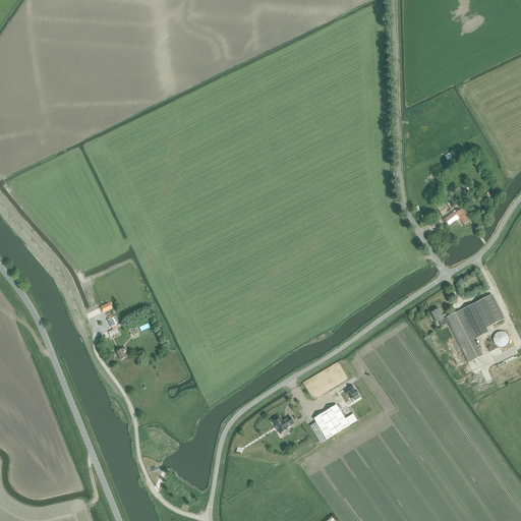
[(452,186),(450,185),(444,195),(447,196),(452,186)]
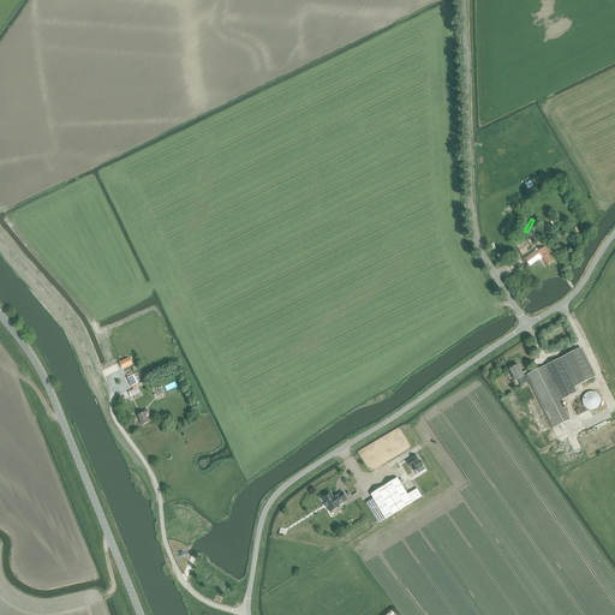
[(529,245),(523,237),(514,243),(519,251),(529,245)]
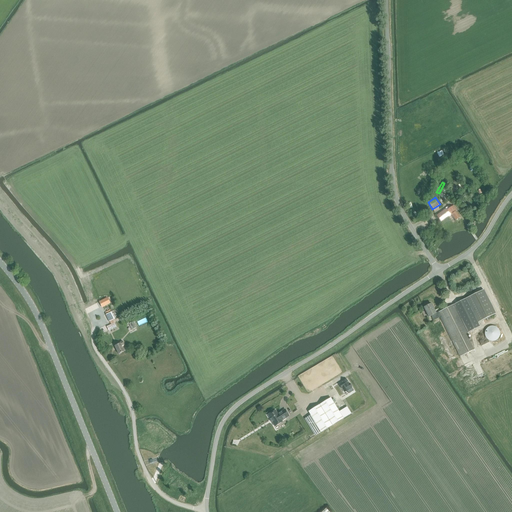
[(448,207),(445,208),(446,209),(436,216),(441,222),(450,215),(451,216),(456,222),(460,219),(456,213),(456,212),(453,207),(450,209),(448,207)]
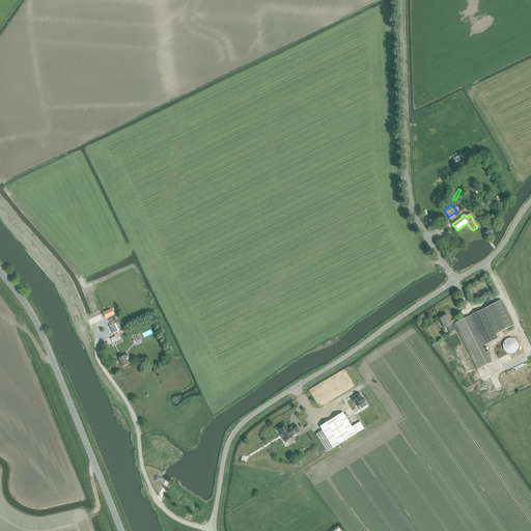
[(483,310),(455,324),(457,329),(469,353),(469,354),(477,370),(492,363),(483,346),(497,339),(495,335),(511,327),(499,302),(483,310)]
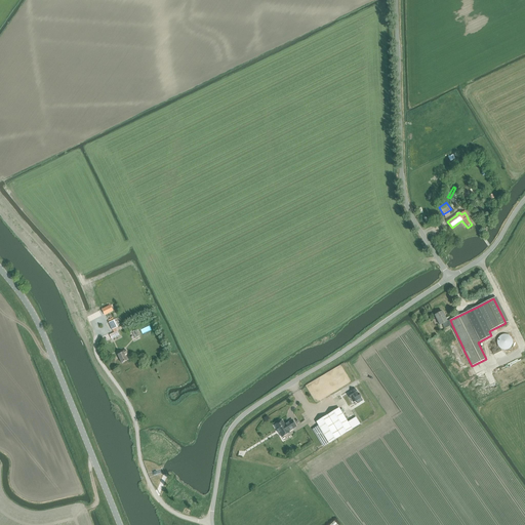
[(443,323),(445,328),(452,325),(450,320),(447,322),(442,312),(441,312),(441,311),(435,314),(436,315),(435,315),(440,325),(443,323)]
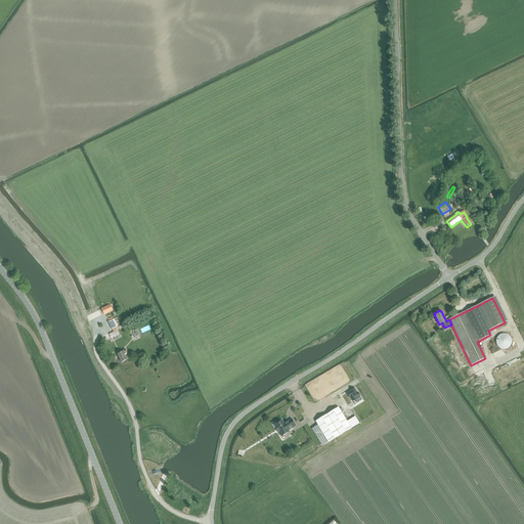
[(112,330),(118,326),(114,319),(108,322),(112,330)]
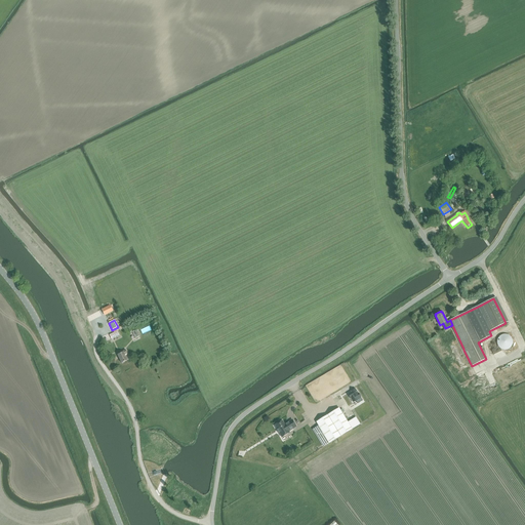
[(119,335),(117,331),(109,334),(112,339),(119,335)]
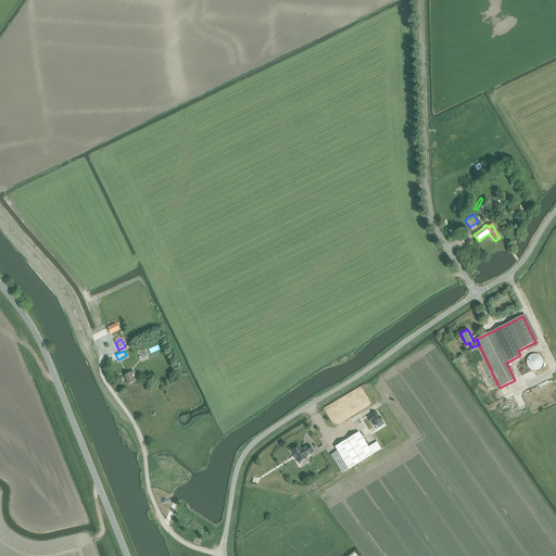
[(543,363),(543,362),(543,361),(543,359),(542,359),(542,358),(542,357),(541,357),(541,356),(540,356),(539,355),(538,354),(536,354),(535,354),(534,354),(533,354),(532,354),(531,355),(530,355),(530,356),(529,356),(529,357),(528,357),(528,358),(527,359),(527,361),(527,362),(527,363),(527,364),(527,365),(527,366),(528,366),(528,367),(529,368),(530,369),(531,369),(532,370),(533,370),(534,370),(535,370),(536,370),(538,370),(539,369),(540,369),(541,368),(542,367),(542,366),(543,365),(543,364),(543,363)]
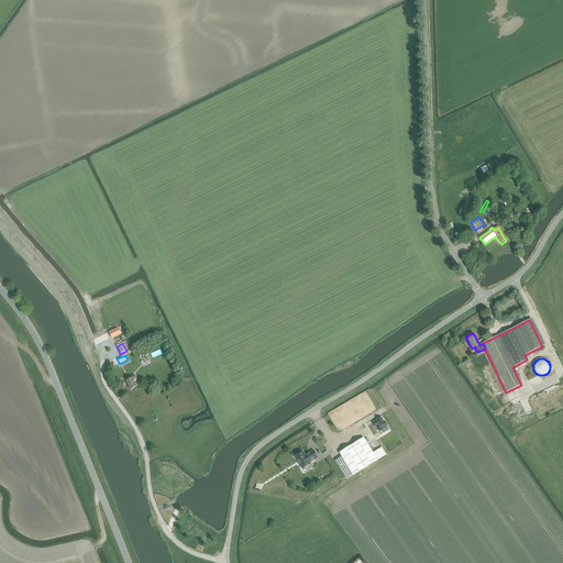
[(136,379),(134,375),(132,376),(132,378),(127,381),(131,389),(138,386),(134,381),(136,379)]
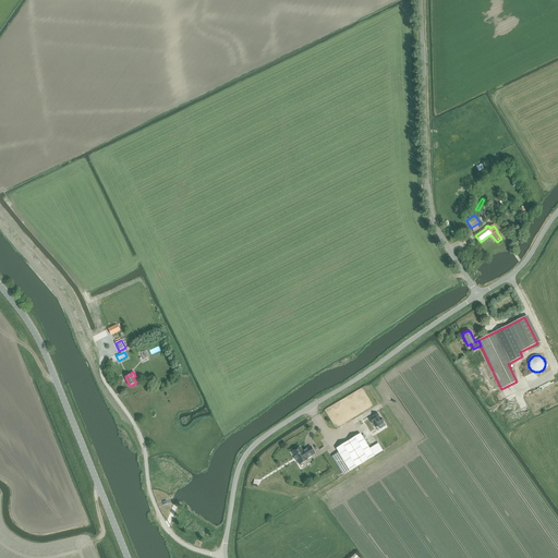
[(383,425),(380,420),(380,421),(377,416),(370,421),(373,426),(375,429),(378,428),(379,431),(385,428),(383,425)]
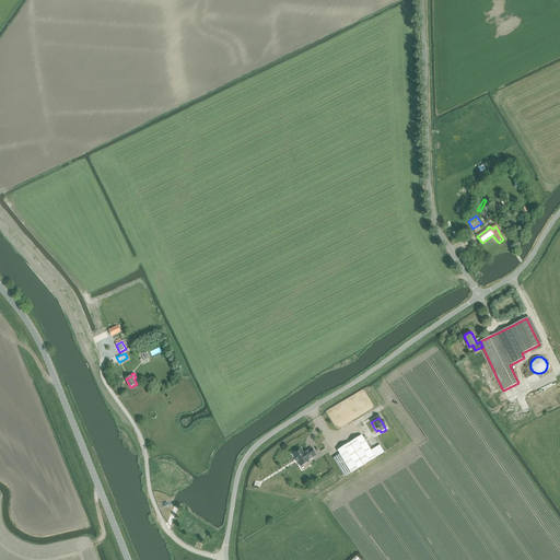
[(337,451),(340,454),(335,457),(346,476),(375,458),(362,435),(337,451)]
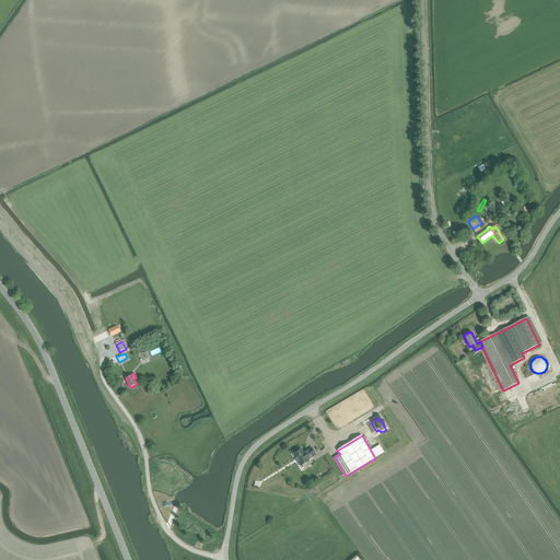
[(301,448),(293,454),(295,458),(295,459),(295,461),(296,462),(298,462),(301,466),(308,462),(308,461),(316,455),(312,448),(304,453),(301,448)]
